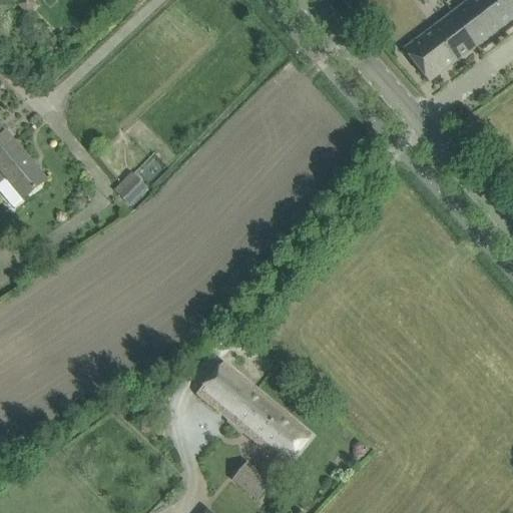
[(512,0),(469,0),(452,14),(477,46),(512,18),(512,0)]
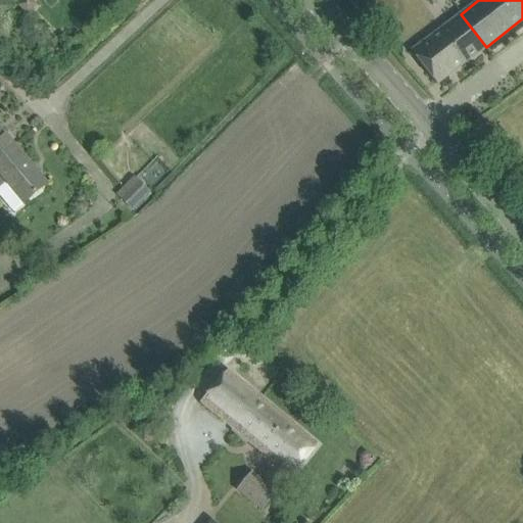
[(437,85),(486,47),(461,14),(412,51),(437,85)]
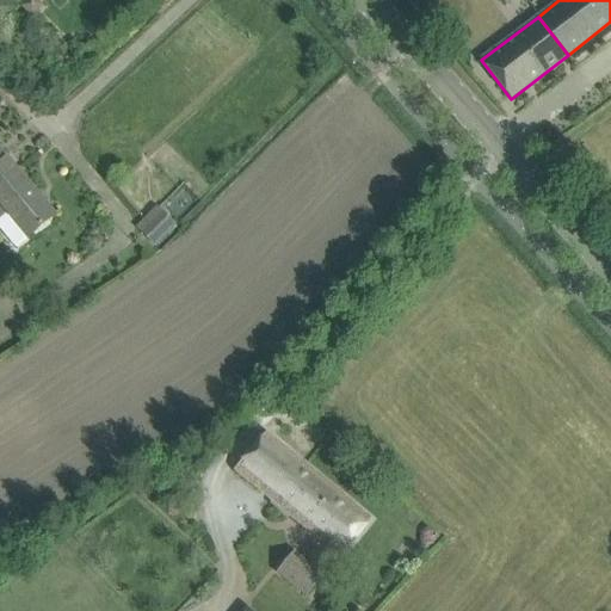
[(0,185),(18,171),(0,149),(0,185)]
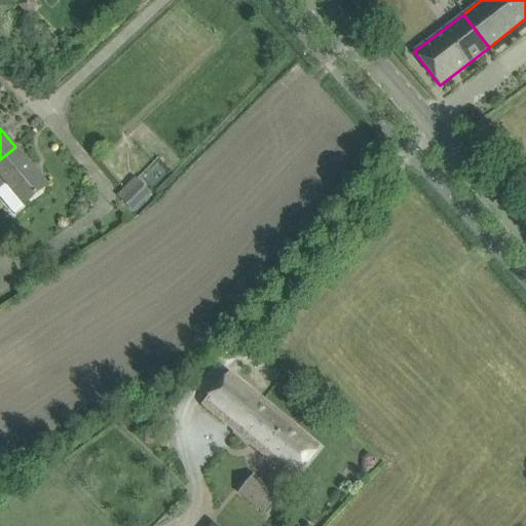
[(47,185),(17,150),(15,147),(0,159),(0,194),(13,213),(24,205),(47,185)]
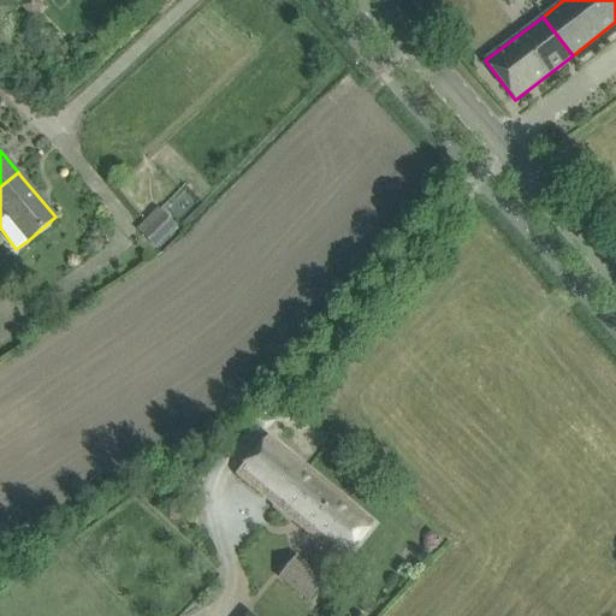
[(158,249),(178,226),(158,207),(137,230),(158,249)]
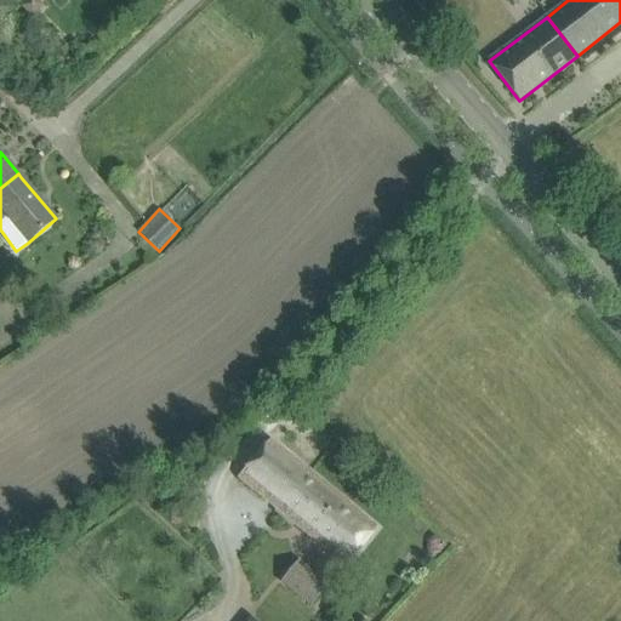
[(345,565),(360,547),(376,529),(271,440),(239,478),(345,565)]
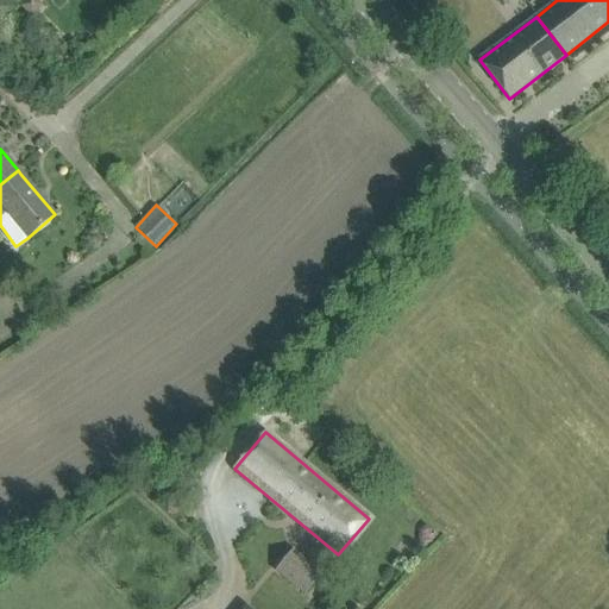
[(280,576),(297,590),(306,596),(325,571),(293,548),(274,571),(280,576)]
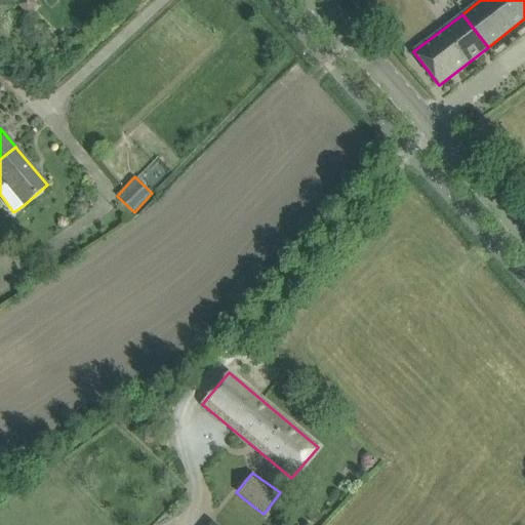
All buildings are outlined.
